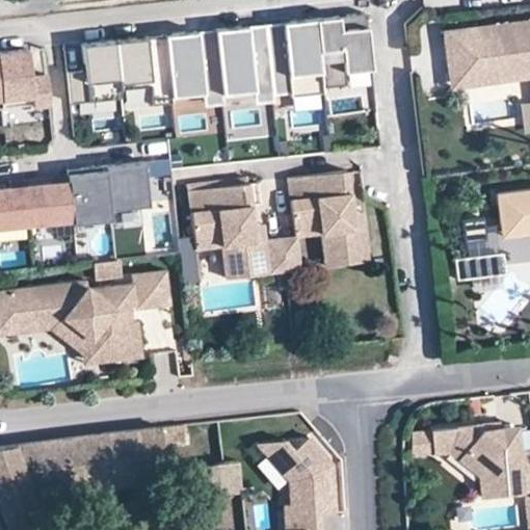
[(373,67),(366,11),(346,15),(347,23),(339,23),(339,15),(316,18),(323,86),(347,83),(346,70),(373,67)]
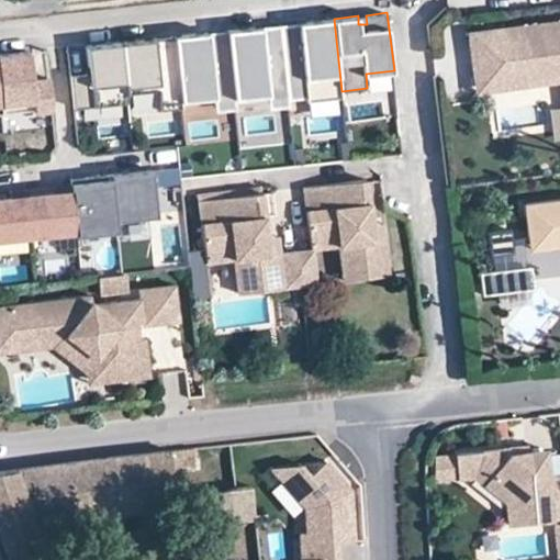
[(367,24),(366,15),(358,15),(358,24),(367,24)]
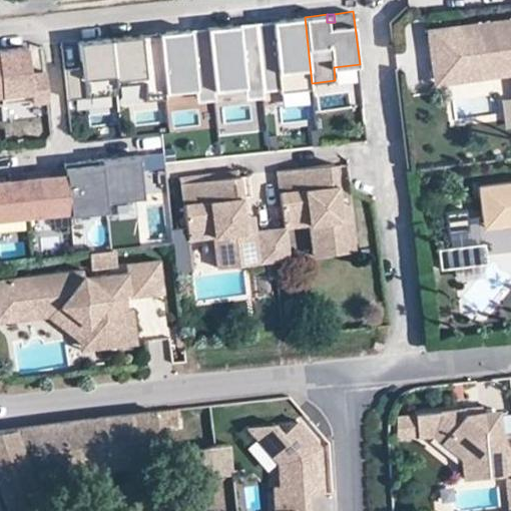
[(305,17),(257,22),(264,96),(281,94),(281,98),(313,94),(312,83),(305,17)]
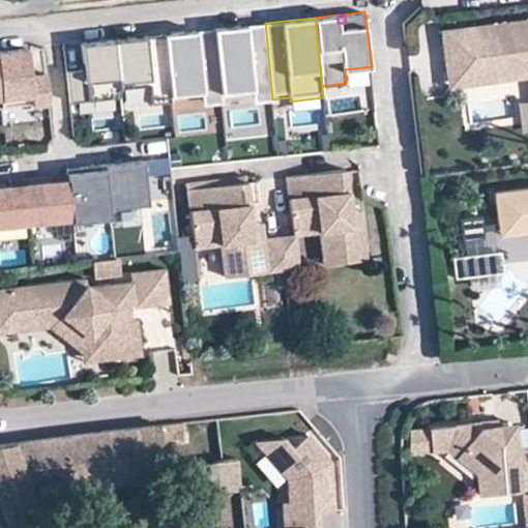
[(527,20),(442,32),(448,76),(527,64),(527,20)]
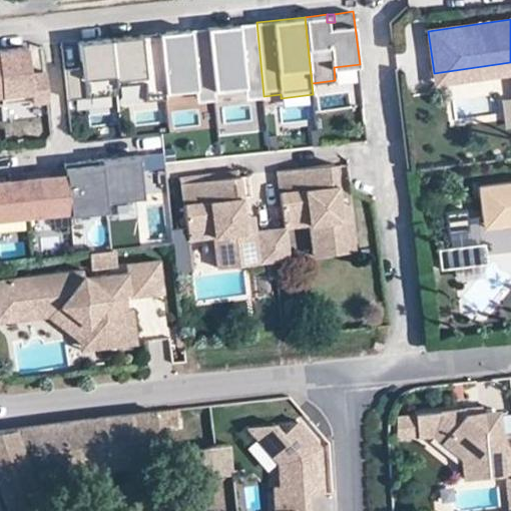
[(246,98),(264,96),(257,22),(207,27),(215,96),(245,92),(246,98)]
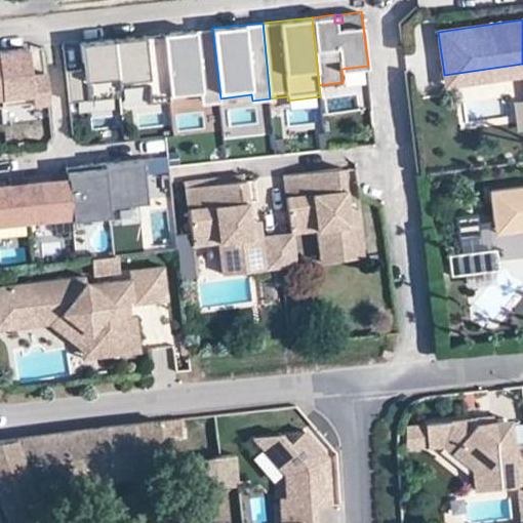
[(163,33),(169,92),(200,89),(202,105),(220,103),(220,98),(212,28),(163,33)]
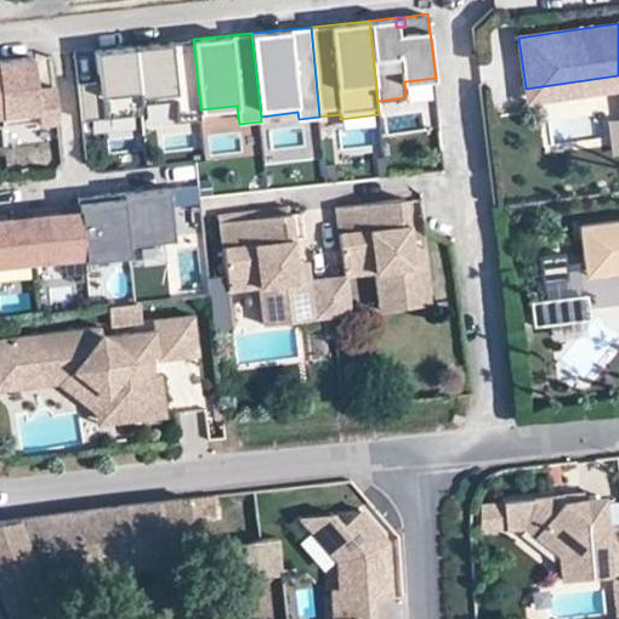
[(200,109),(193,39),(170,41),(171,47),(160,49),(159,43),(135,46),(141,103),(176,100),(179,121),(202,119),(200,109)]
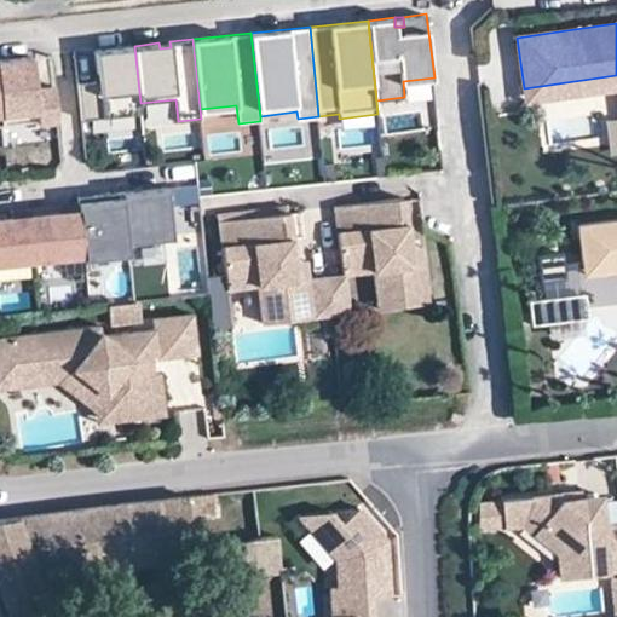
[(140,103),(134,46),(96,50),(99,80),(79,82),(82,119),(140,113),(140,103)]
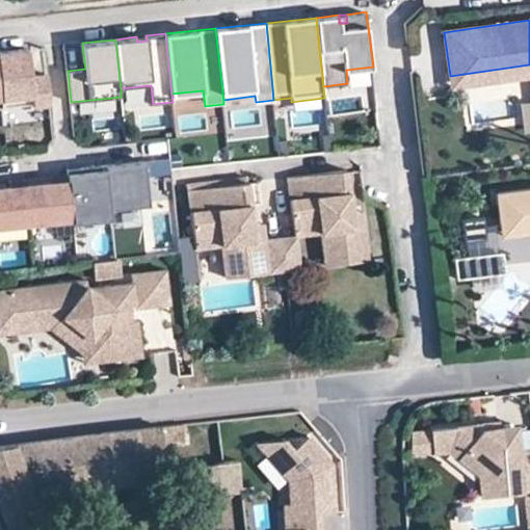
[(21,50),(0,52),(0,80),(3,107),(33,104),(33,107),(50,105),(47,75),(31,76),(29,57),(22,58),(21,50)]
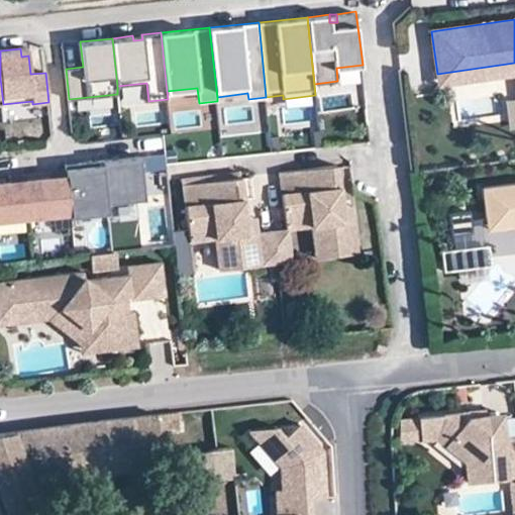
[(28,56),(27,48),(20,48),(21,57),(28,56)]
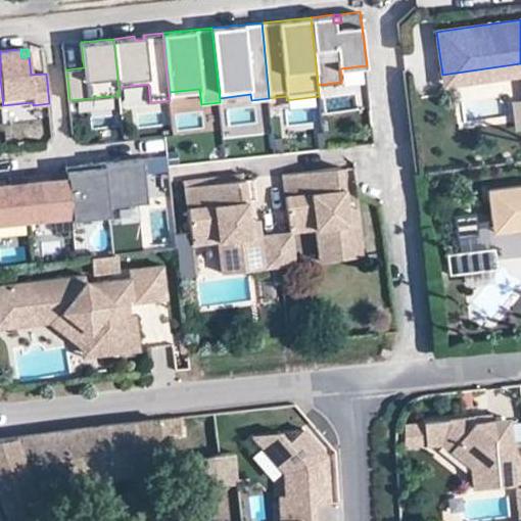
[(520,63),(442,75),(444,89),(520,78),(520,63)]
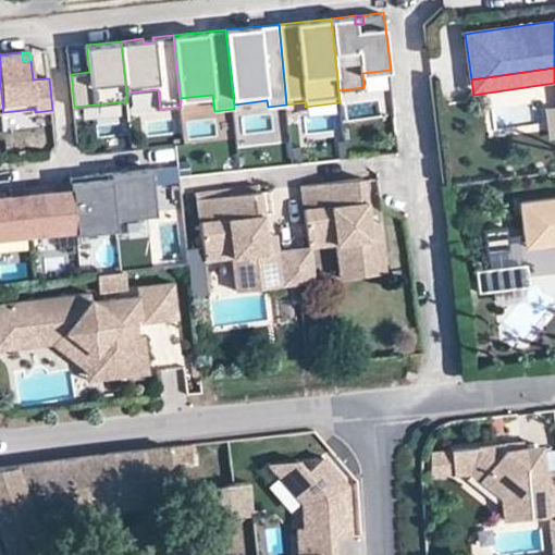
[(286,105),(268,107),(268,114),(287,112),(286,105)]
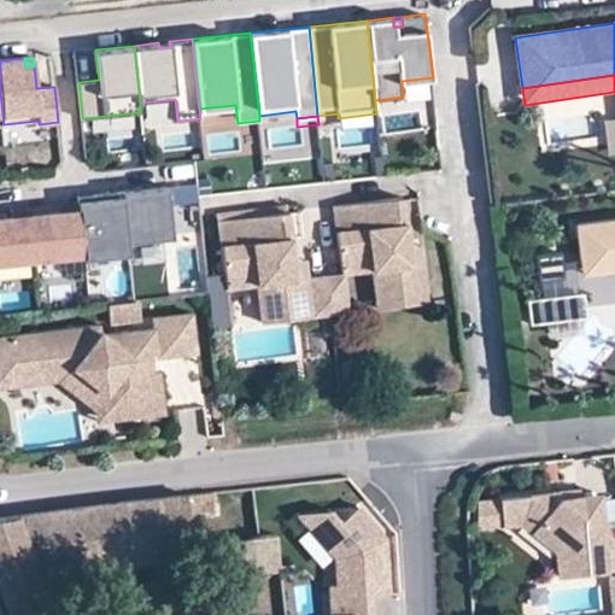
[(173,240),(168,189),(124,194),(129,245),(173,240)]
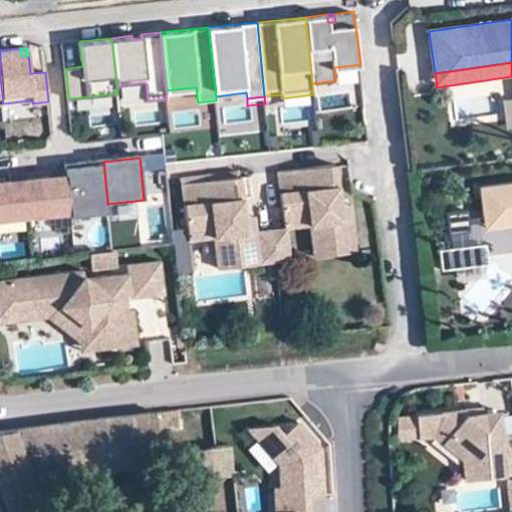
[(107,204),(103,162),(65,166),(66,172),(71,214),(71,218),(108,214),(107,204)]
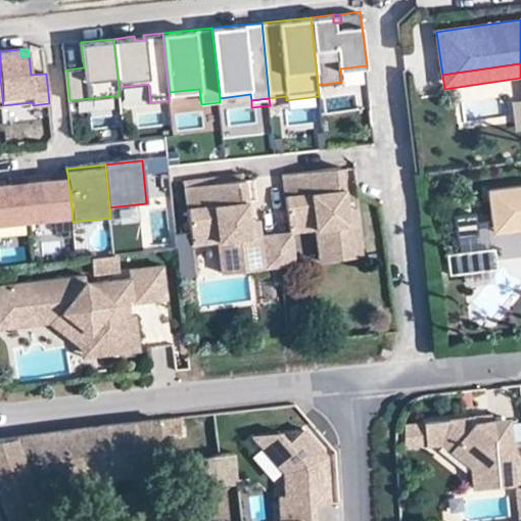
[(351,208),(346,167),(288,175),(294,223),(320,220),(321,230),(332,228),(336,261),(368,256),(363,223),(353,224),(351,208)]
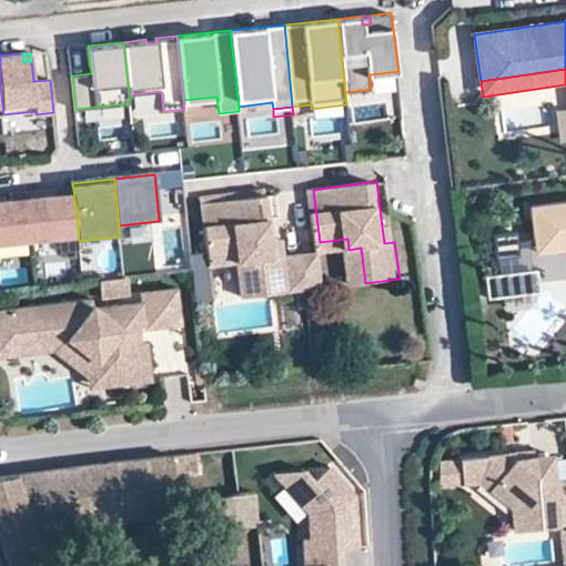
[(79,236),(73,190),(56,191),(57,198),(29,200),(33,241),(79,236)]
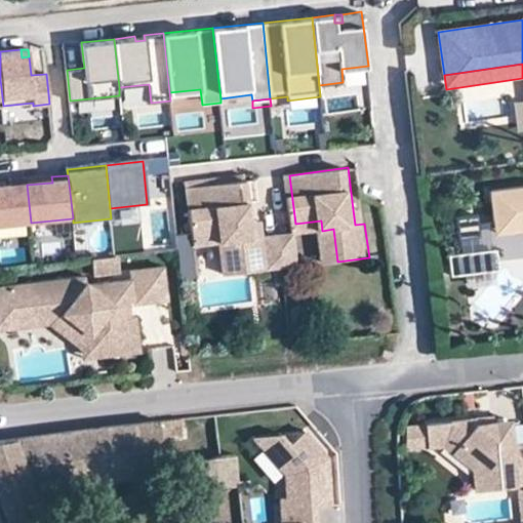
[(0,226),(31,223),(27,185),(27,179),(10,182),(10,187),(0,188),(0,226)]
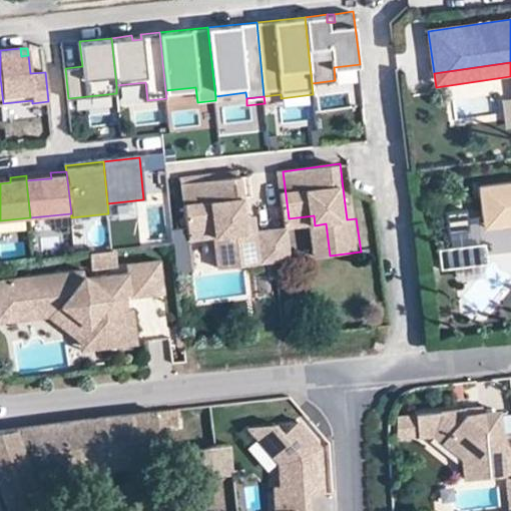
[(253,198),(250,176),(241,177),(244,199),(253,198)]
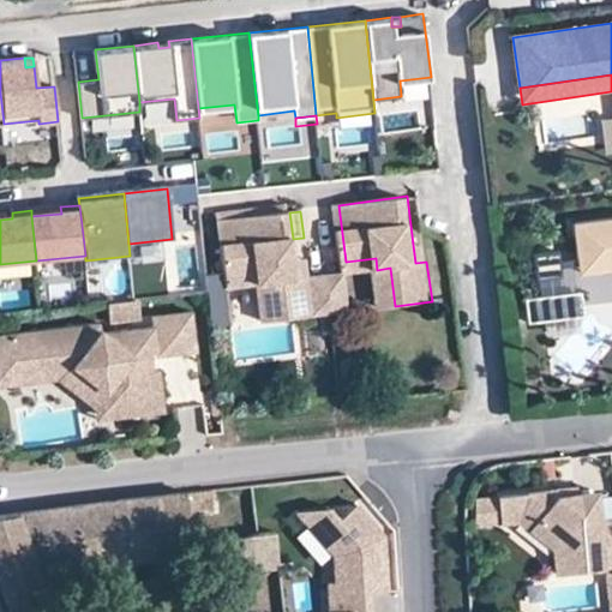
[(293,239),(289,213),(221,221),(228,277),(258,274),(259,286),(273,283),(279,322),(299,319),(315,317),(310,279),(298,280),(295,262),(293,239)]
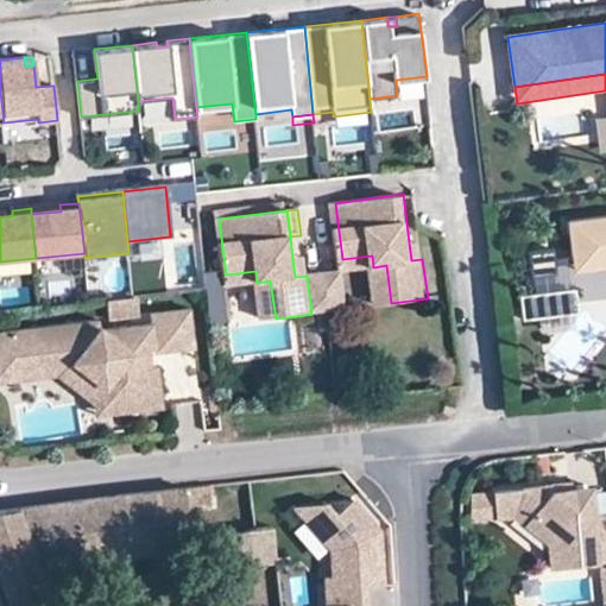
[(605,219),(568,225),(573,267),(605,260),(605,219)]
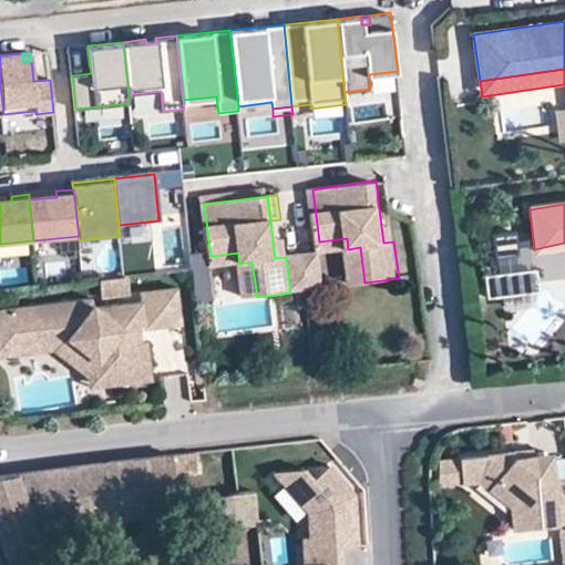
[(393,242),(392,225),(381,226),(383,243),(393,242)]
